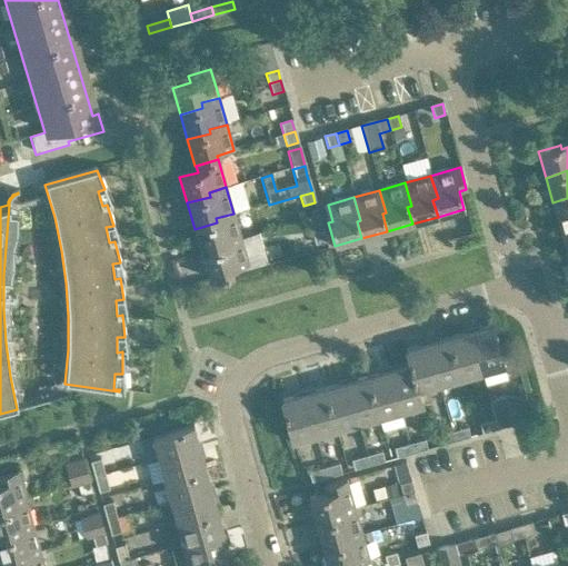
[(567,198),(552,202),(560,229),(567,226),(567,198)]
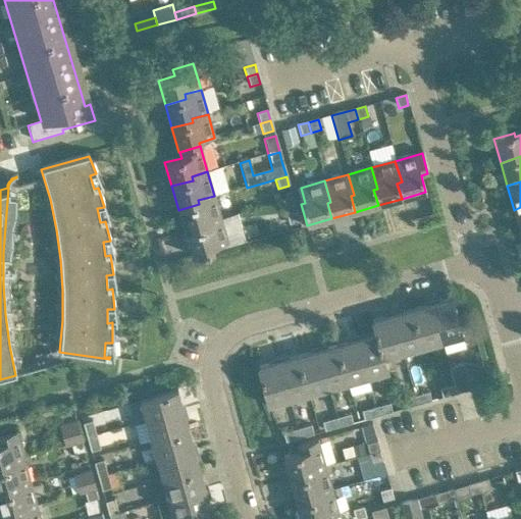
[(220,219),(214,196),(198,200),(199,204),(178,210),(185,232),(206,227),(205,223),(220,219)]
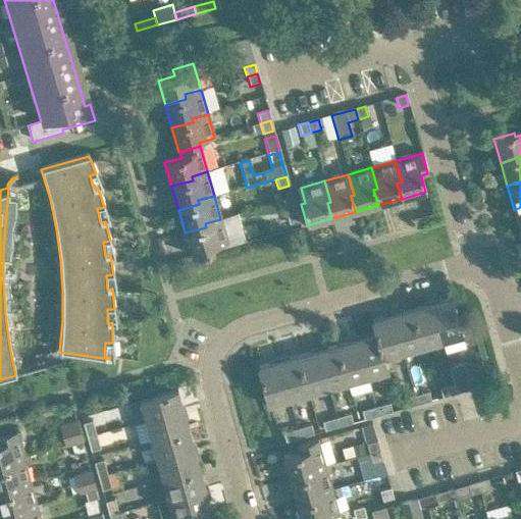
[(289,225),(299,222),(297,213),(287,216),(289,225)]
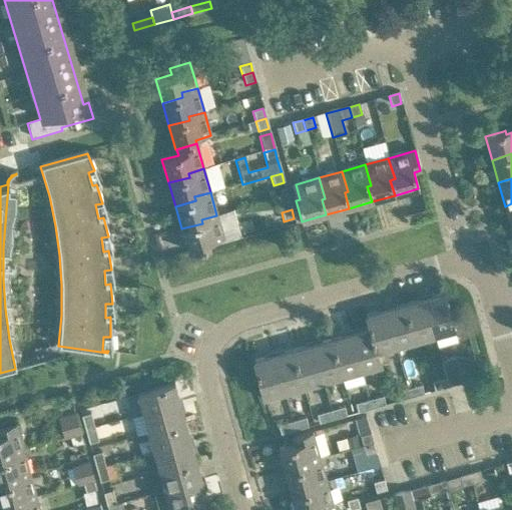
[(223,239),(217,219),(216,215),(201,219),(202,223),(181,228),(188,253),(209,247),(208,243),(223,239)]
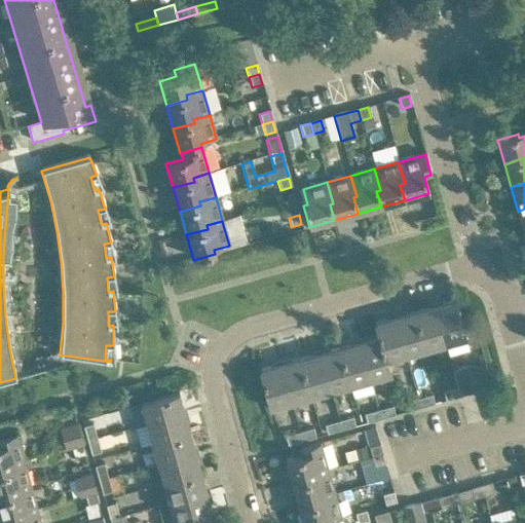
[(454,301),(434,307),(445,345),(448,357),(469,351),(454,301)]
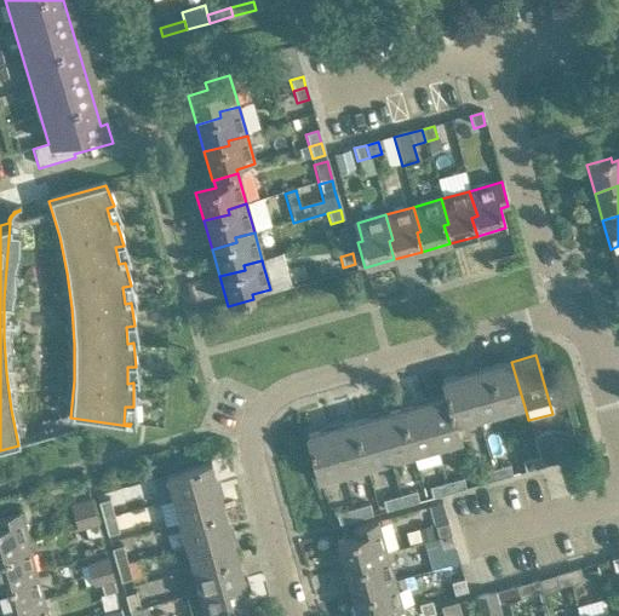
[(525,407),(511,362),(488,368),(502,414),(525,407)]
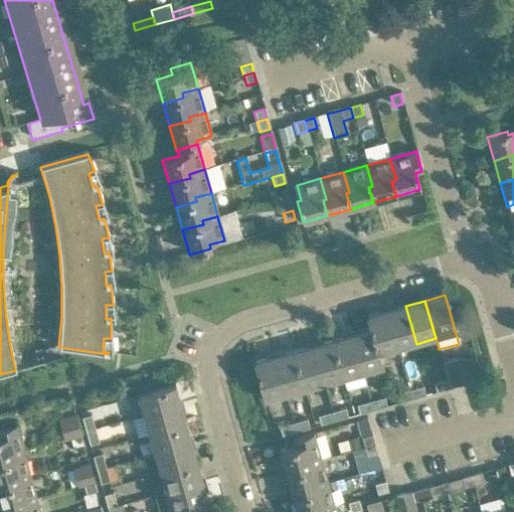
[(416,344),(405,306),(386,311),(396,349),(408,346),(411,357),(419,355),(416,344)]
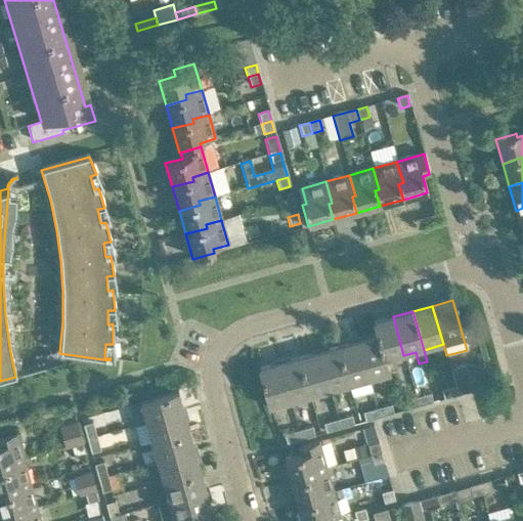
[(403,355),(393,316),(373,322),(377,336),(384,361),(403,355)]
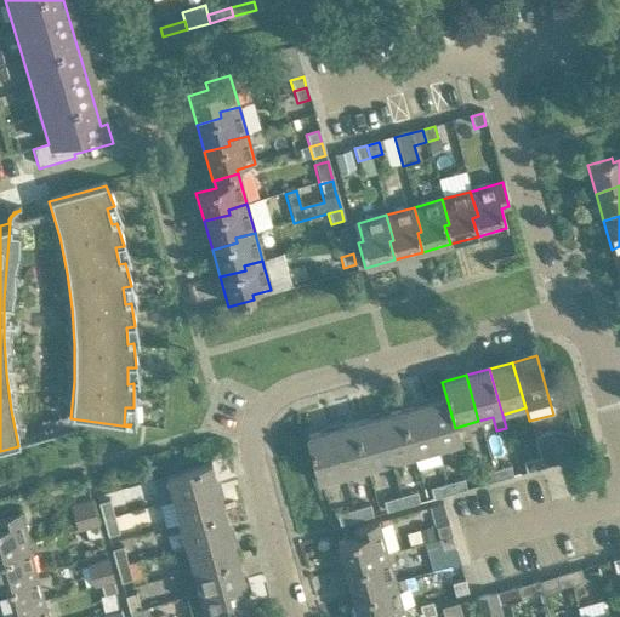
[(455,428),(447,398),(424,405),(437,450),(460,444),(455,428)]
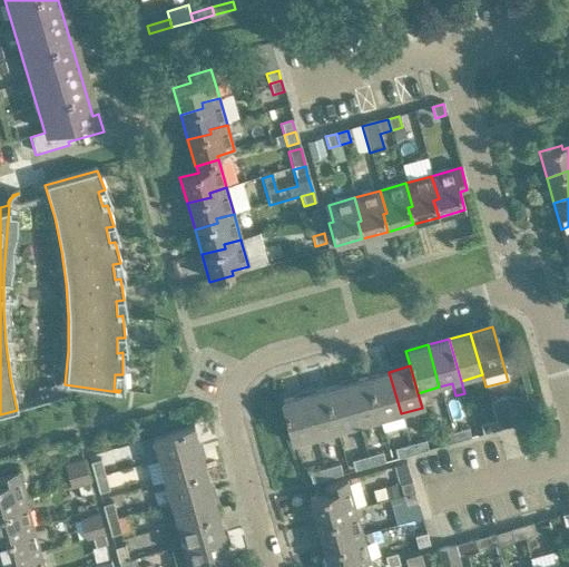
[(401,413),(389,372),(368,378),(379,420),(401,413)]
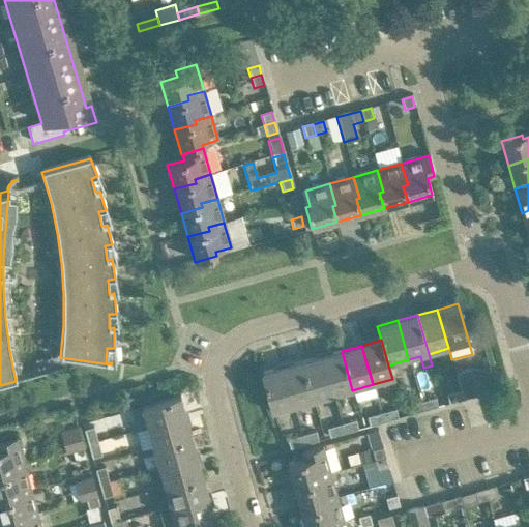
[(352,390),(342,351),(322,356),(332,396),(352,390)]
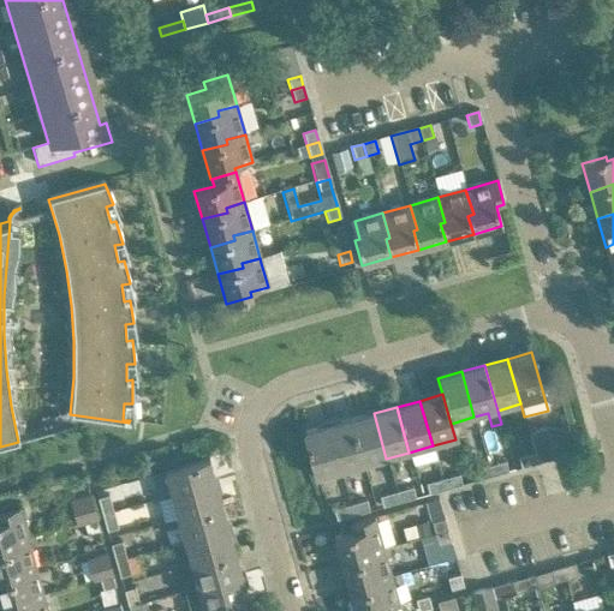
[(386,459),(374,413),(351,420),(363,465),(386,459)]
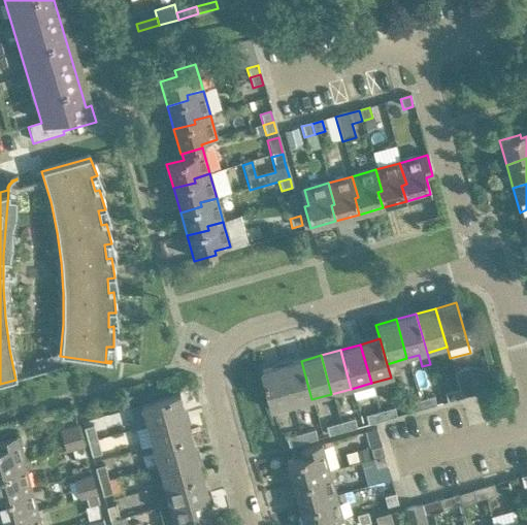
[(311,399),(301,361),(281,366),(292,405),(311,399)]
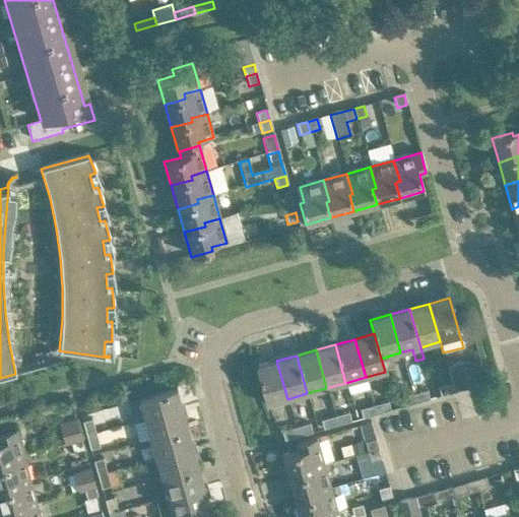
[(287,399),(276,361),(256,367),(267,405),(287,399)]
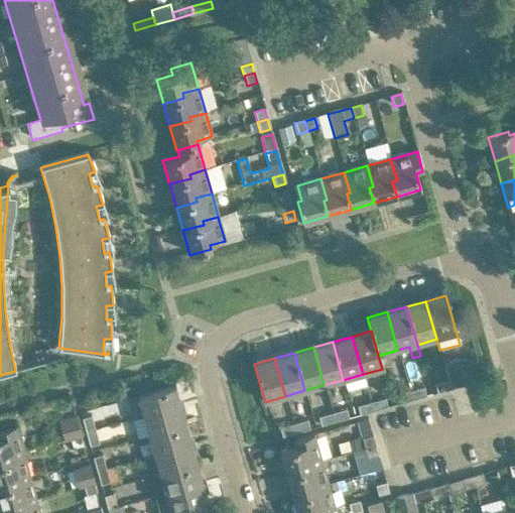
[(54,360),(11,372),(15,386),(58,374),(54,360)]
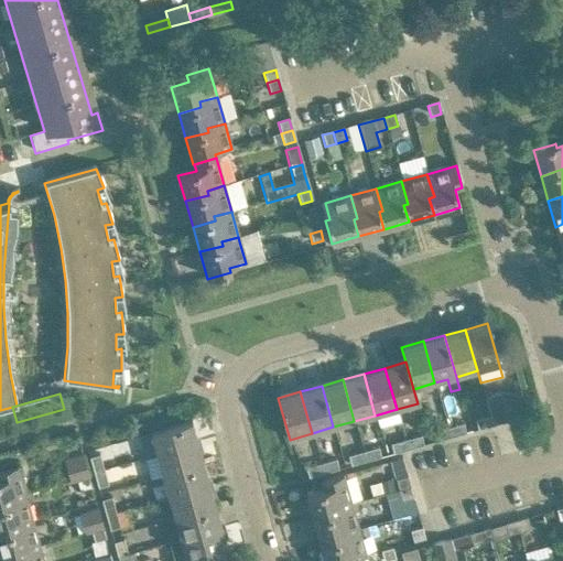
[(500,394),(485,398),(489,417),(490,417),(493,427),(508,423),(500,394)]
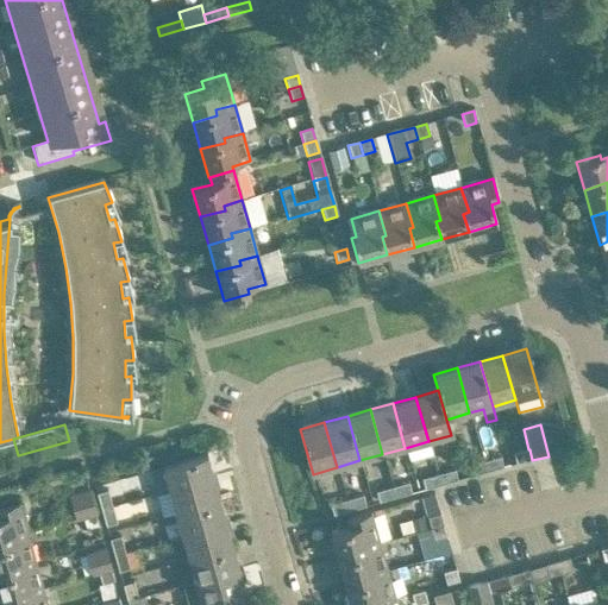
[(552,440),(556,454),(569,451),(565,436),(552,440)]
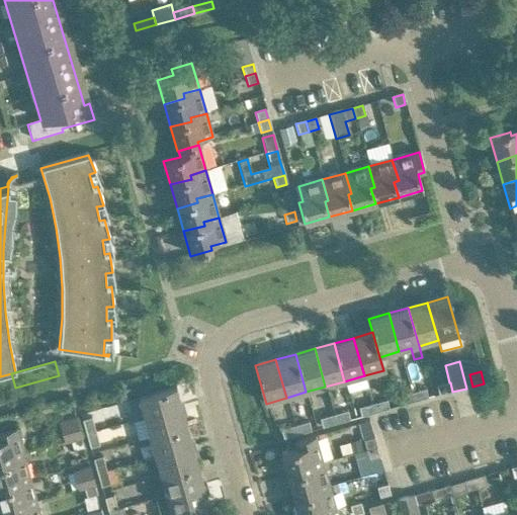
[(450,382),(449,382),(436,387),(439,396),(452,392),(450,382)]
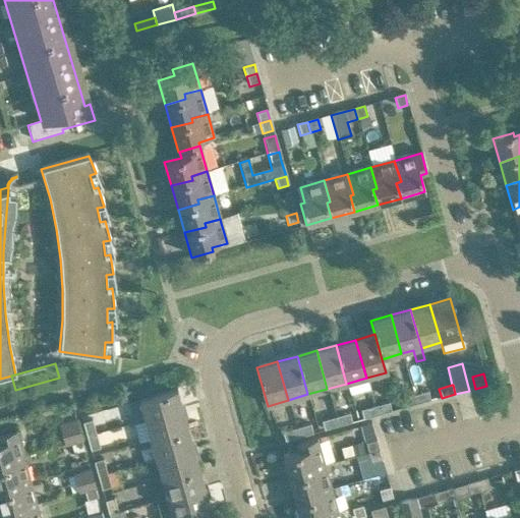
[(138,401),(145,421),(182,410),(177,390),(138,401)]
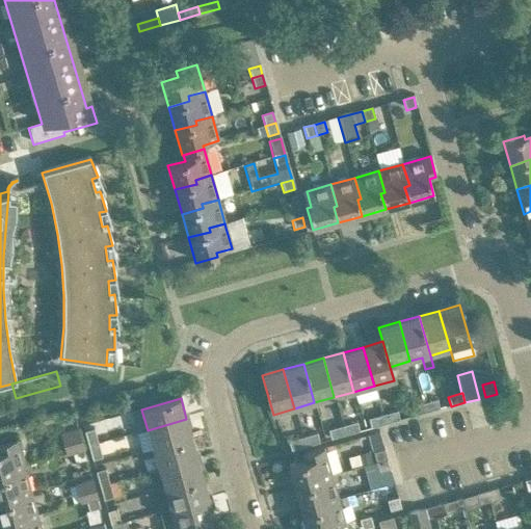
[(436,400),(422,404),(425,414),(439,410),(436,400)]
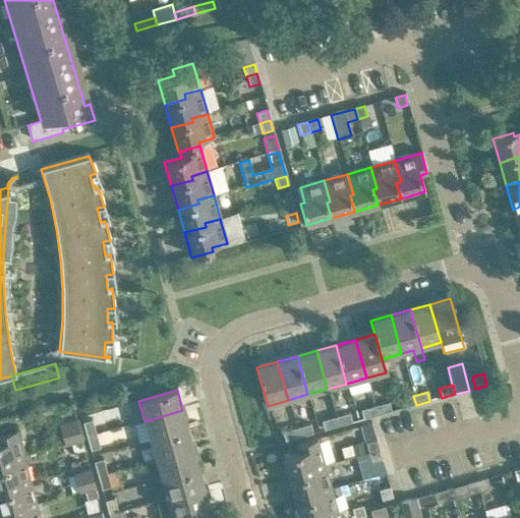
[(416,405),(413,396),(400,400),(402,409),(416,405)]
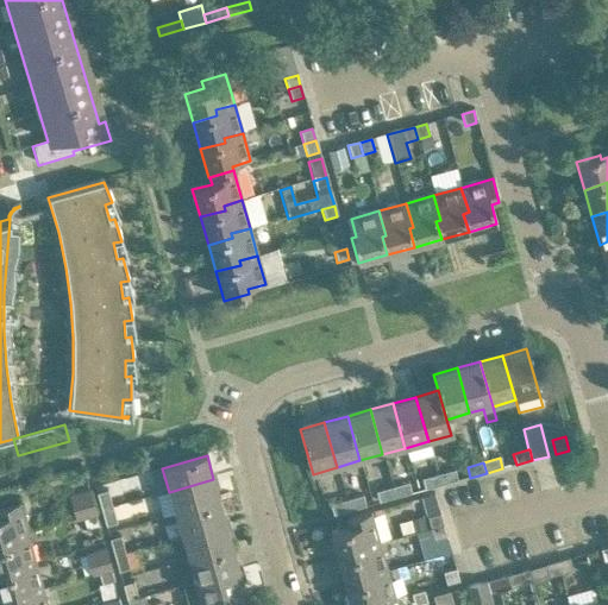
[(453,471),(438,476),(440,486),(457,481),(453,471)]
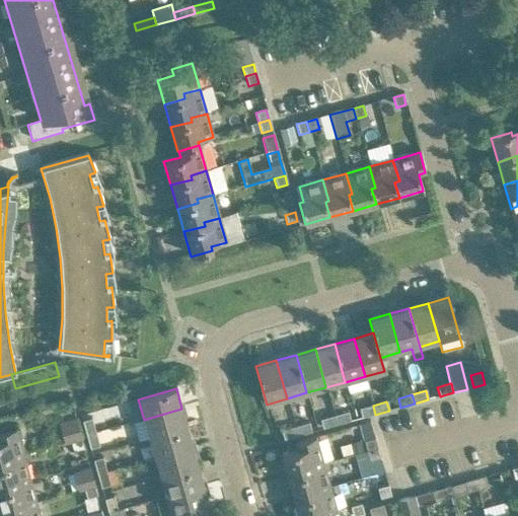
[(375,415),(373,406),(359,410),(361,419),(375,415)]
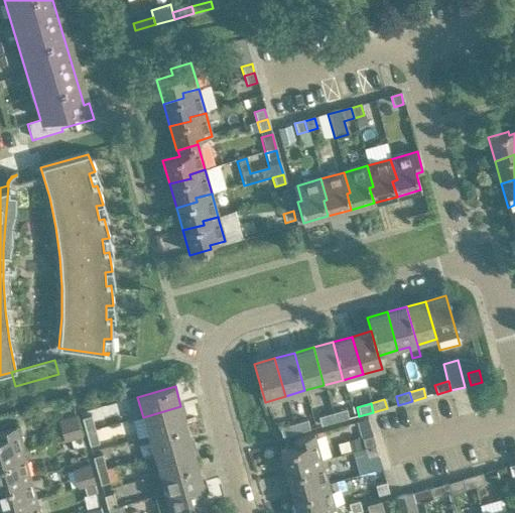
[(186,426),(180,406),(143,417),(148,436),(186,426)]
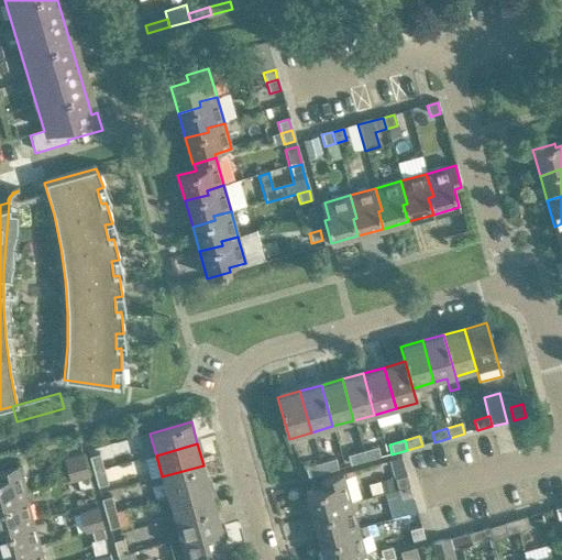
[(377,448),(362,452),(365,462),(379,458),(377,448)]
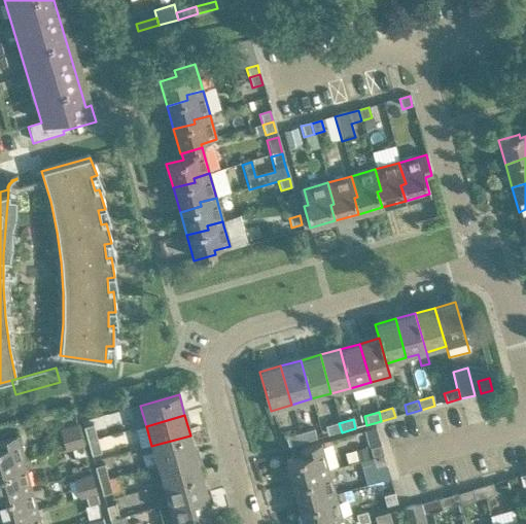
[(342,432),(339,423),(324,427),(327,437),(342,432)]
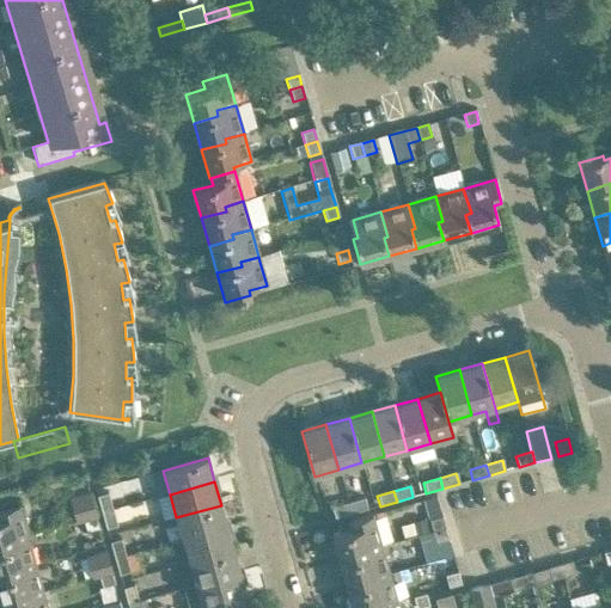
[(83,522),(96,519),(89,493),(71,499),(78,523),(83,522)]
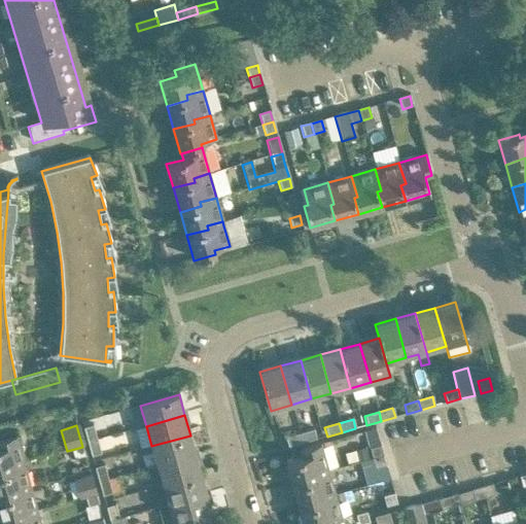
[(88,443),(97,441),(93,426),(83,429),(88,443)]
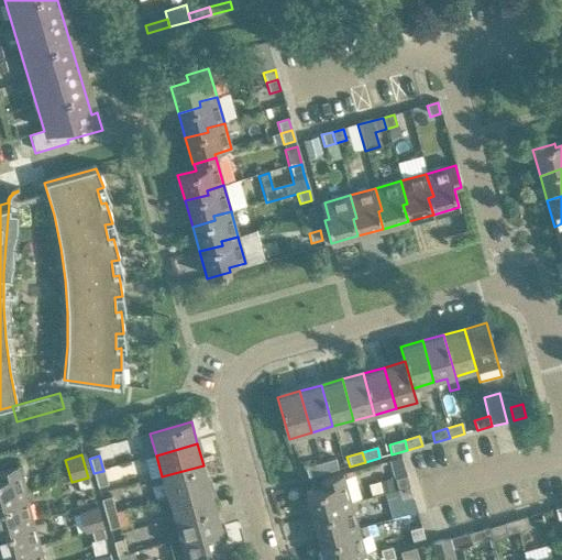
[(334,460),(320,464),(322,474),(338,470),(334,460)]
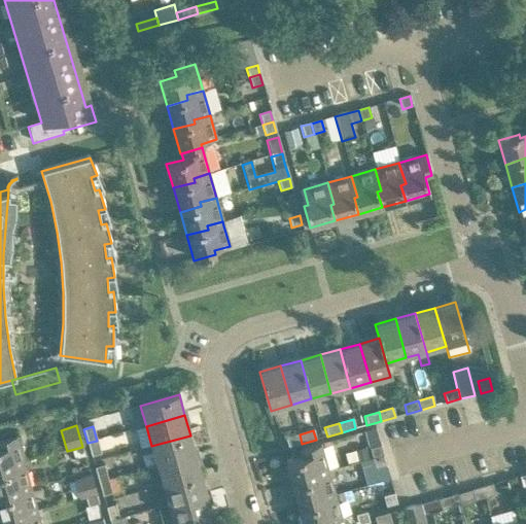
[(302,444),(300,434),(285,439),(288,448),(302,444)]
